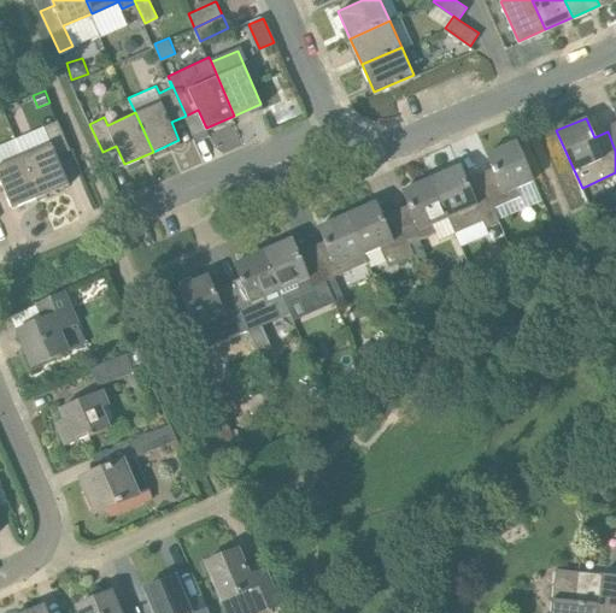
[(23,154),(41,195),(69,183),(57,154),(70,148),(58,119),(44,125),(52,142),(23,154)]
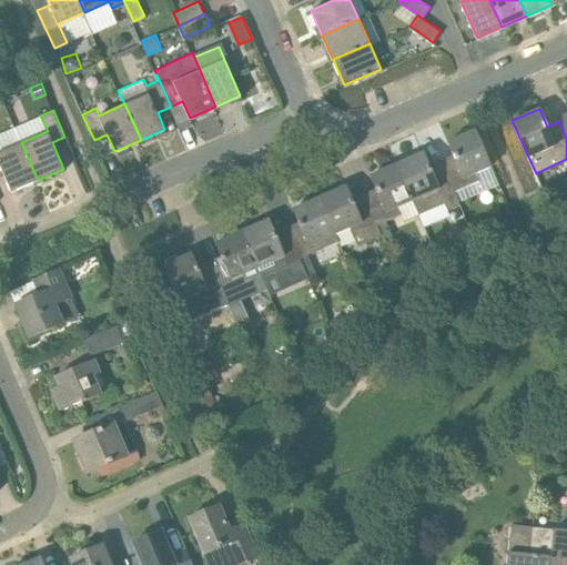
[(444,163),(455,190),(479,180),(476,173),(492,165),(475,128),(447,141),(455,159),(444,163)]
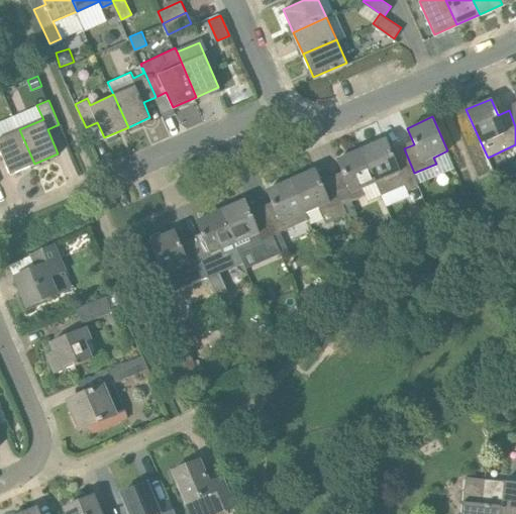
[(34,164),(19,129),(0,137),(0,148),(0,149),(11,174),(34,164)]
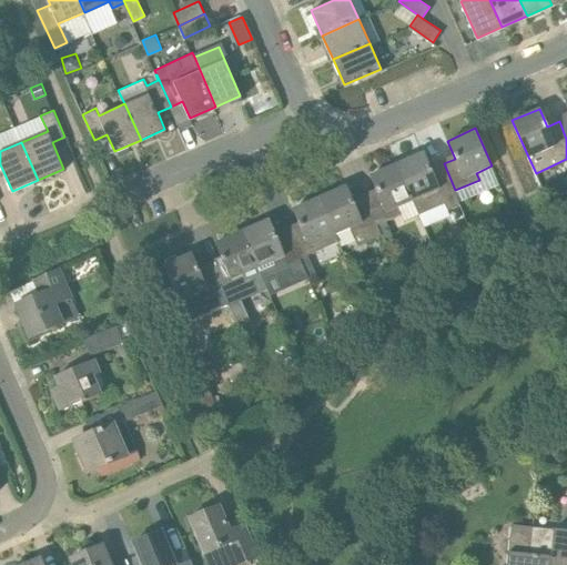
[(455,190),(444,163),(431,170),(423,151),(397,163),(418,213),(444,202),(447,209),(461,203),(455,190)]
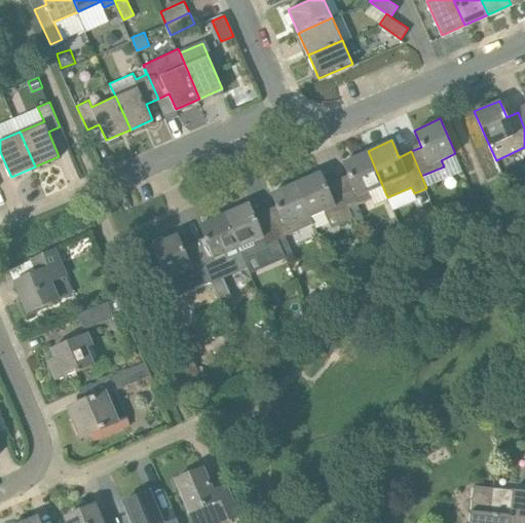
[(387,197),(368,151),(343,161),(350,178),(339,183),(349,207),(350,207),(354,217),(355,220),(364,217),(358,203),(371,197),(369,191),(382,186),(387,197)]
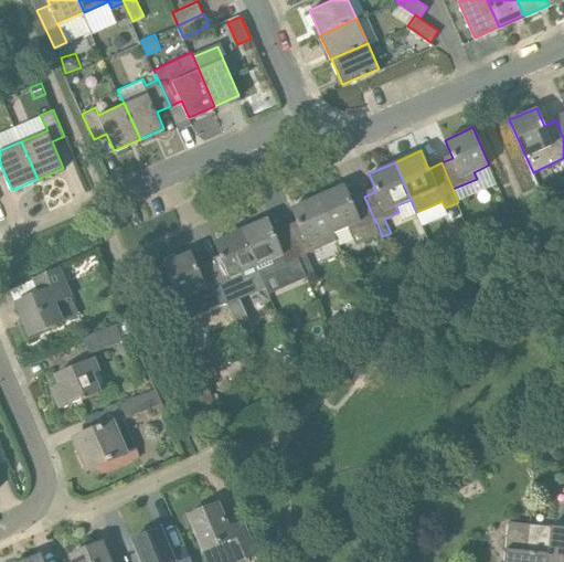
[(375,222),(364,197),(352,202),(344,183),(318,195),(333,233),(349,226),(357,243),(381,233),(376,222),(375,222)]
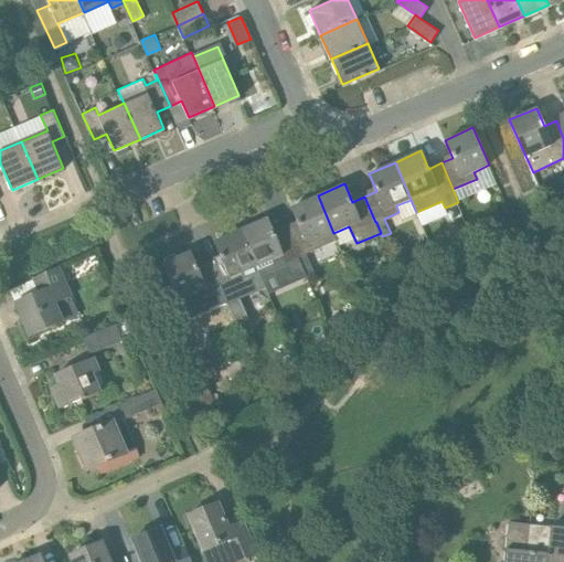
[(320,239),(333,233),(318,195),(291,207),(299,225),(287,231),(298,256),(322,245),(320,239)]
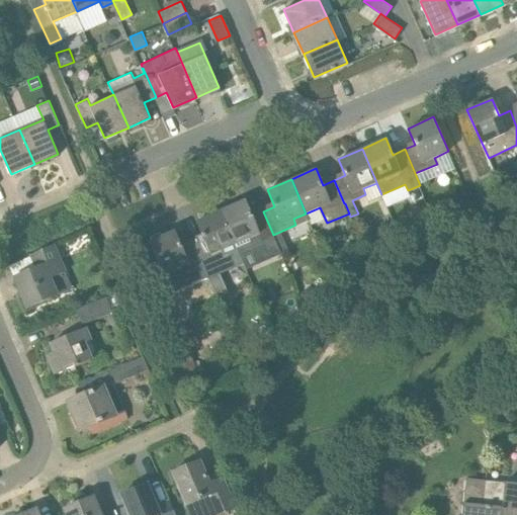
[(273,235),(263,211),(252,216),(245,199),(221,210),(236,244),(241,255),(264,245),(267,251),(278,246),(273,235)]
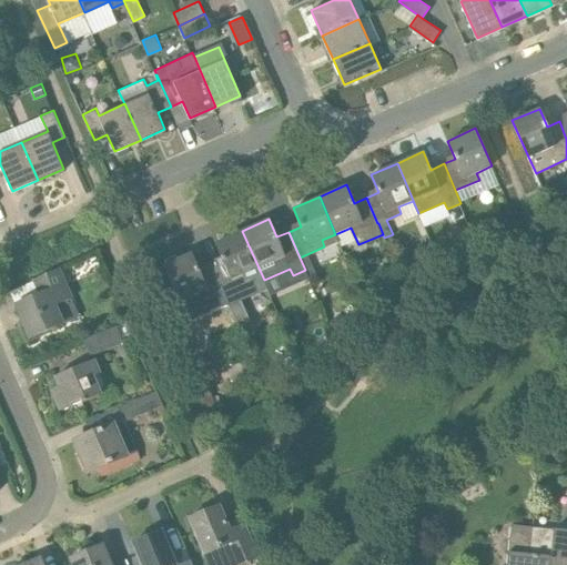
[(267,288),(264,280),(259,268),(242,231),(215,242),(223,260),(211,265),(223,291),(229,304),(267,288)]
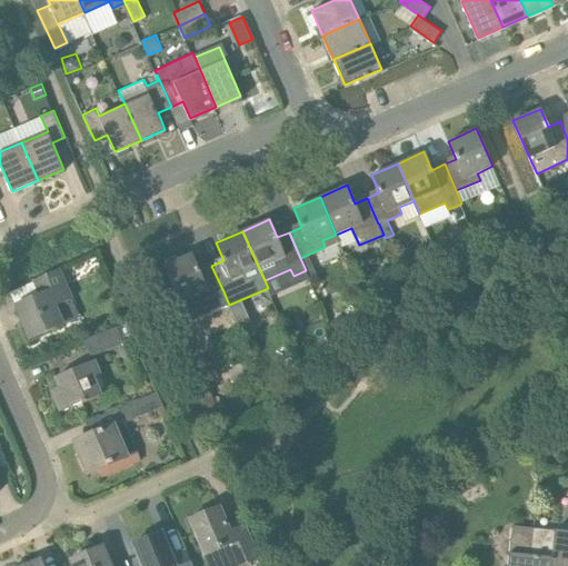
[(223,291),(211,266),(200,270),(192,252),(165,265),(181,303),(197,296),(200,301),(223,291)]
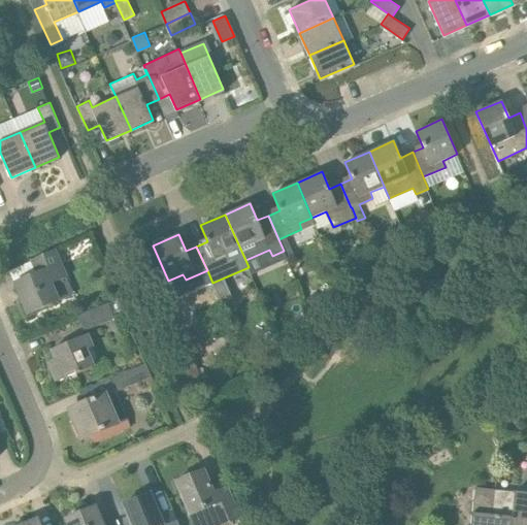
[(28,313),(60,298),(54,282),(68,275),(57,248),(31,258),(37,272),(14,282),(28,313)]
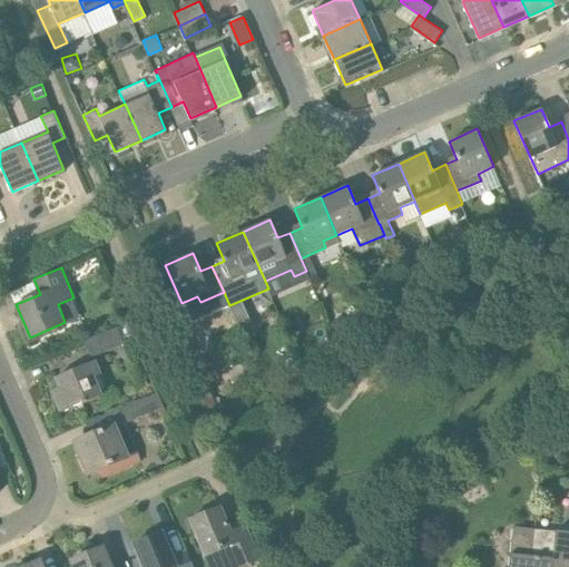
[(354,326),(343,313),(331,322),(341,336),(354,326)]
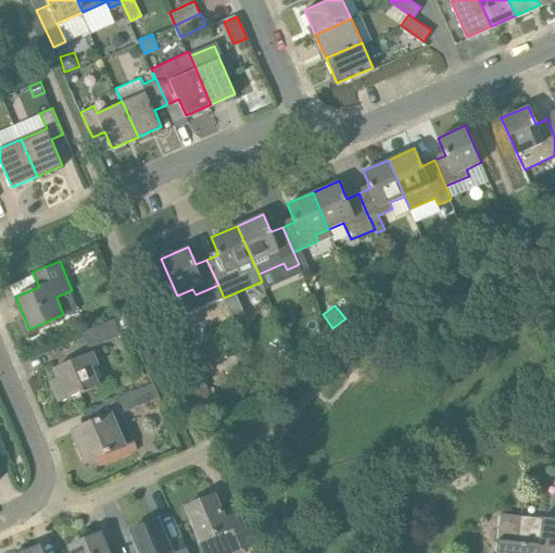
[(88,347),(121,334),(114,317),(82,330),(88,347)]
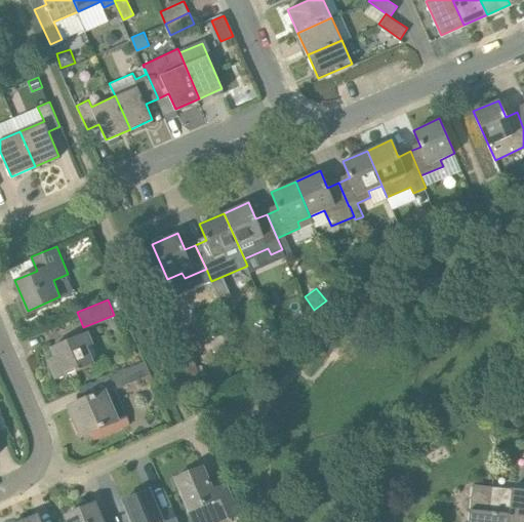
[(56,378),(95,362),(88,346),(94,344),(89,329),(50,346),(54,357),(48,360),(56,378)]
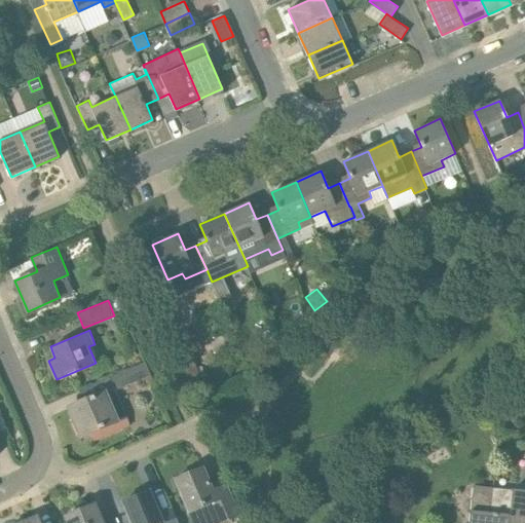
[(202,347),(196,334),(186,338),(192,352),(202,347)]
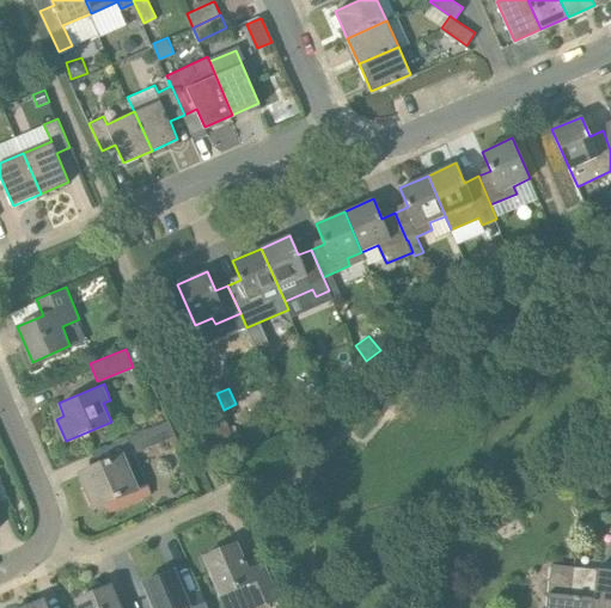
[(170,419),(128,436),(134,448),(135,452),(165,440),(176,435),(170,419)]
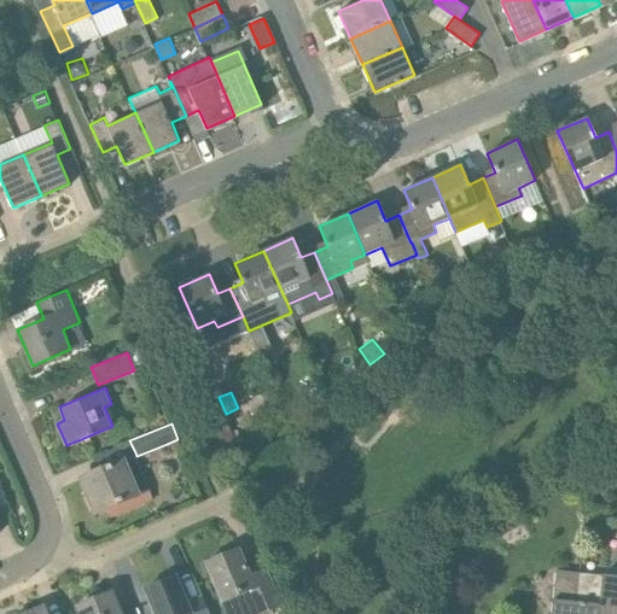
[(139,495),(124,461),(123,457),(80,475),(95,514),(139,495)]
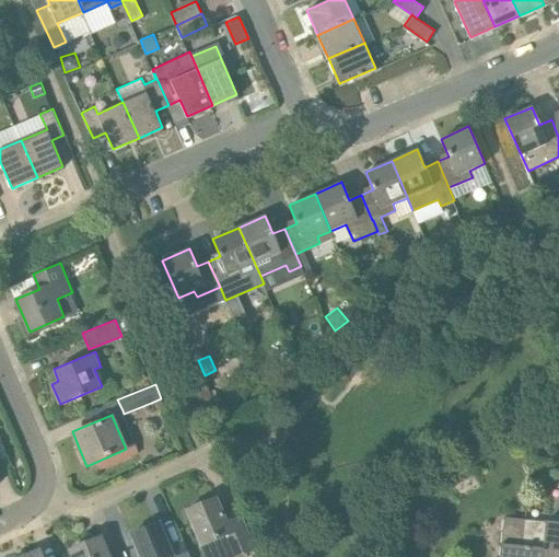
[(226,520),(217,497),(187,509),(202,545),(224,536),(232,556),(233,556),(256,547),(242,512),(226,520)]
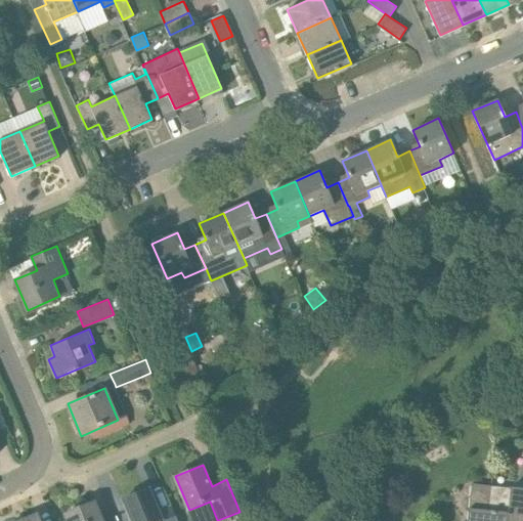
[(488,509),(491,483),(472,481),(469,507),(467,520),(507,520),(508,511),(488,509)]
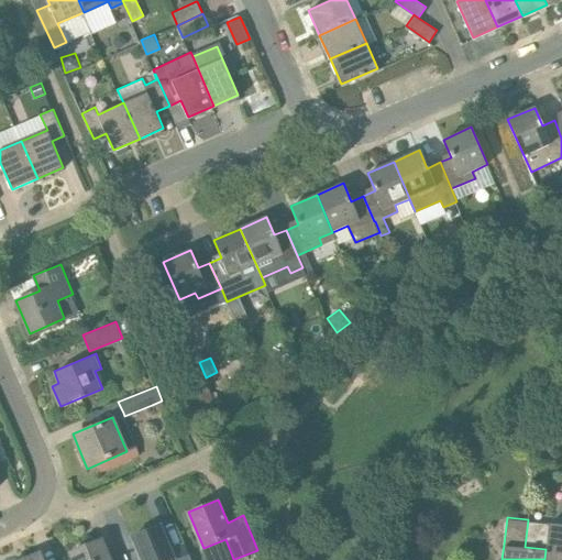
[(561,523),(528,519),(525,547),(546,549),(544,559),(561,559),(561,523)]
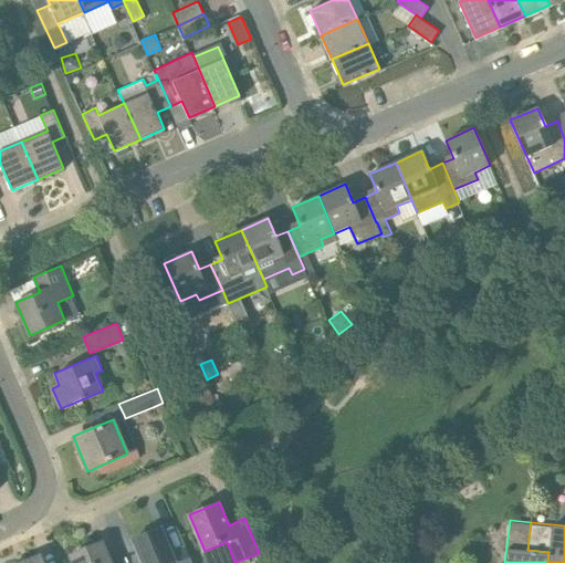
[(170,550),(161,528),(133,539),(142,562),(192,562),(186,544),(170,550)]
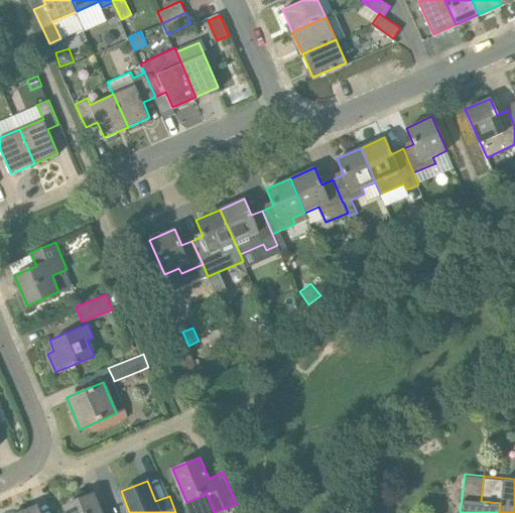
[(102,512),(94,494),(63,506),(66,512),(102,512)]
